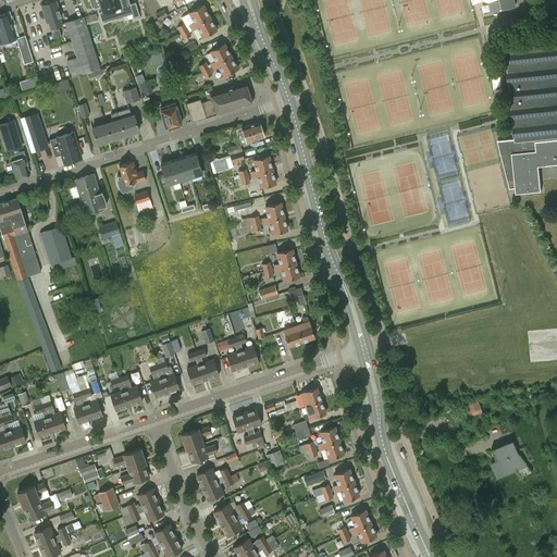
[(98,0),(102,12),(121,7),(119,0),(98,0)]
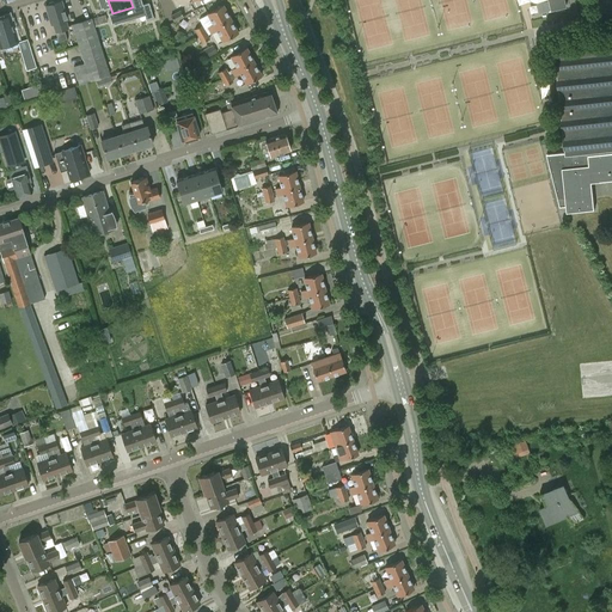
[(163,4),(161,4),(165,13),(169,12),(167,5),(173,4),(172,0),(167,0),(163,2),(163,4)]
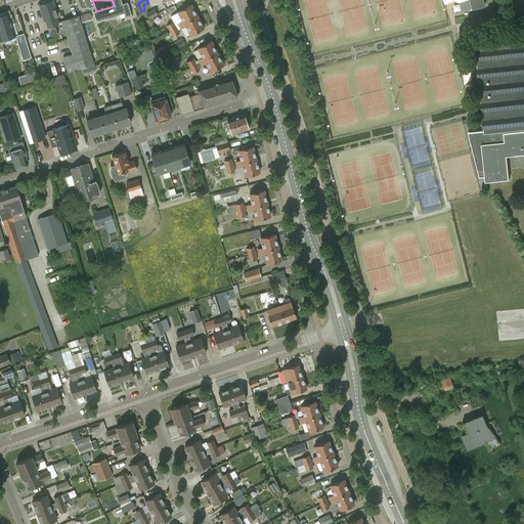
[(483,0),(453,0),(454,0),(455,1),(456,1),(456,2),(459,2),(460,2),(461,2),(468,0),(471,9),(485,6),(483,0)]
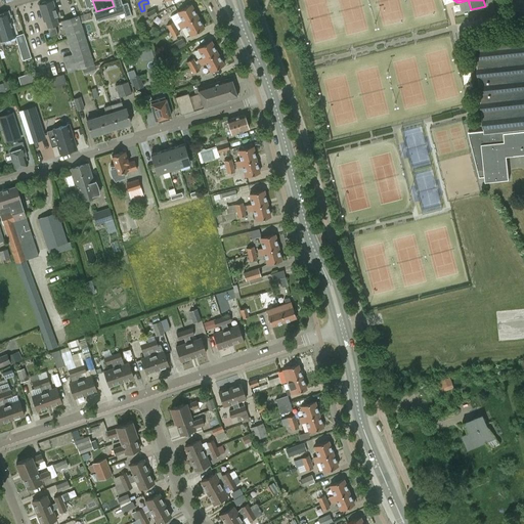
[(59,25),(57,17),(58,17),(53,1),(40,5),(44,22),(46,22),(50,37),(58,34),(55,26),(59,25)]
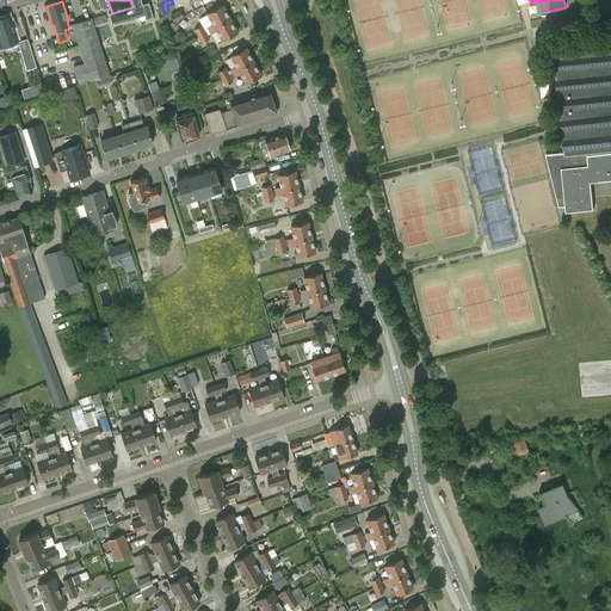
[(193,11),(191,6),(180,12),(179,10),(171,14),(170,12),(165,14),(168,24),(173,20),(174,22),(193,11)]
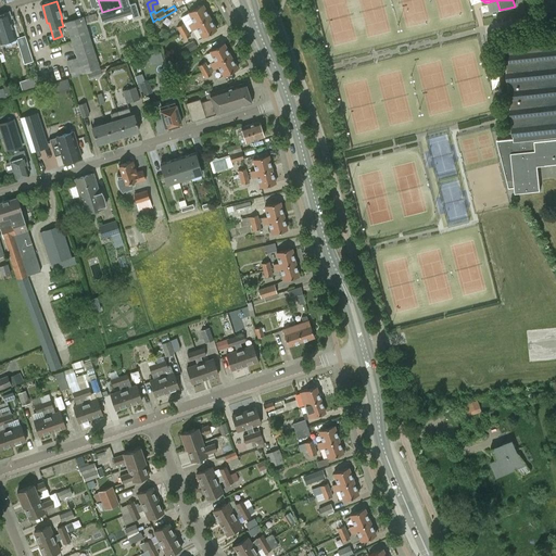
[(182,33),(210,17),(203,5),(189,13),(194,23),(186,27),(185,24),(179,27),(182,33)]
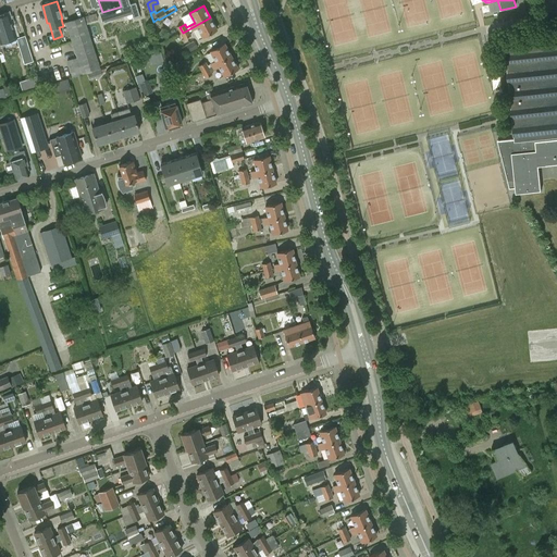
[(97,13),(85,16),(86,22),(99,19),(97,13)]
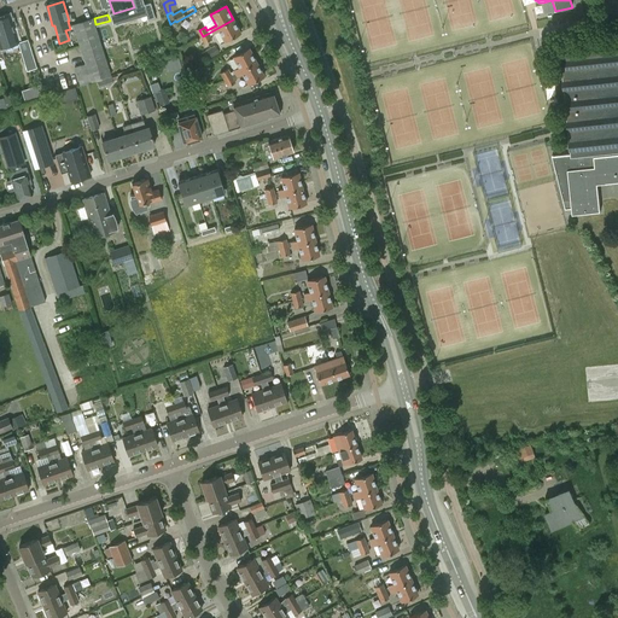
[(0,59),(4,58),(0,48),(18,42),(10,16),(0,18),(0,59)]
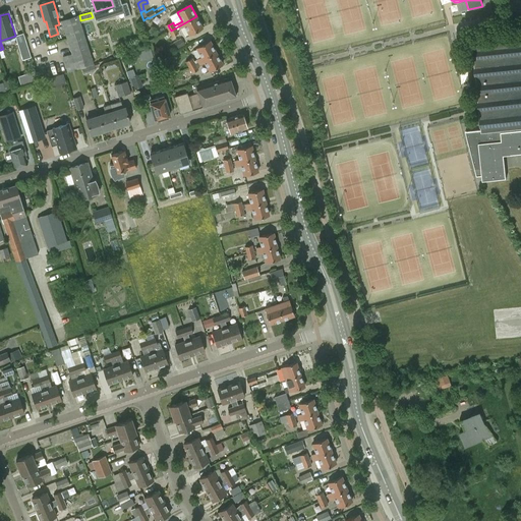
[(67,72),(81,68),(94,64),(78,15),(62,19),(68,39),(72,53),(62,57),(67,72)]
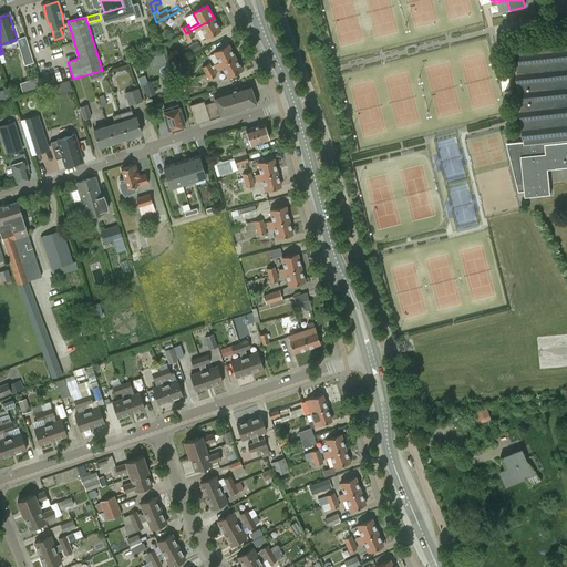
[(220,30),(214,18),(186,33),(189,39),(195,35),(193,33),(200,29),(206,38),(220,30)]
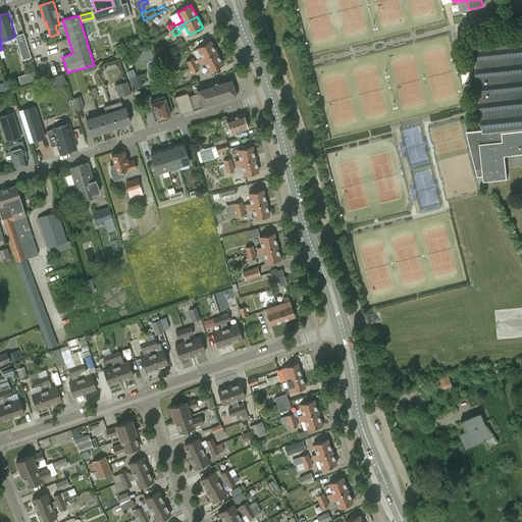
[(172,43),(175,49),(185,44),(180,38),(172,43)]
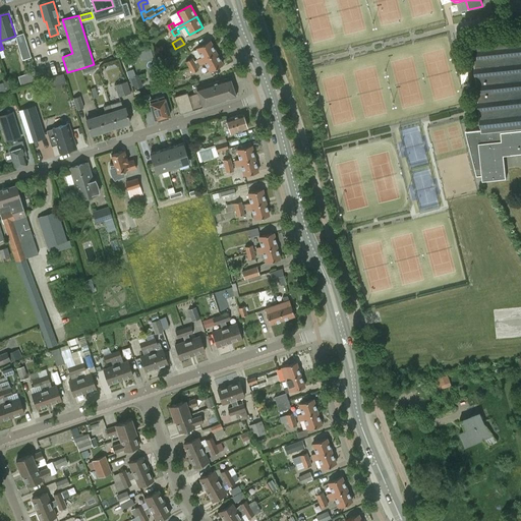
[(22,60),(31,57),(25,39),(16,42),(22,60)]
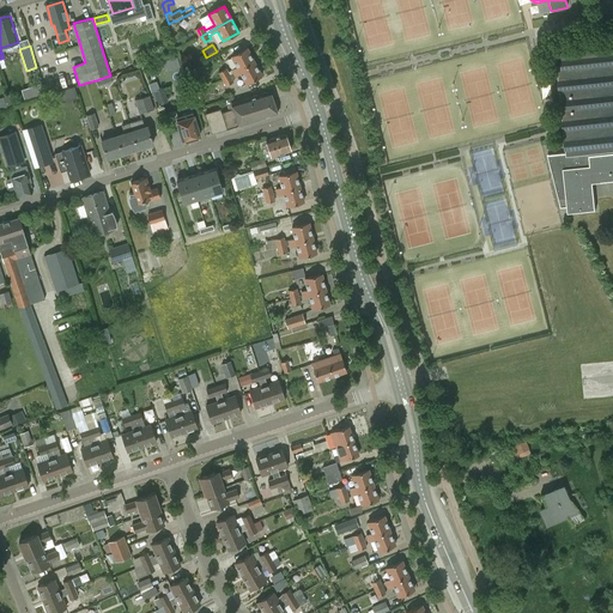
[(559,199),(566,198),(568,213),(595,210),(593,182),(612,180),(612,46),(557,53),(568,151),(547,153),(559,199)]
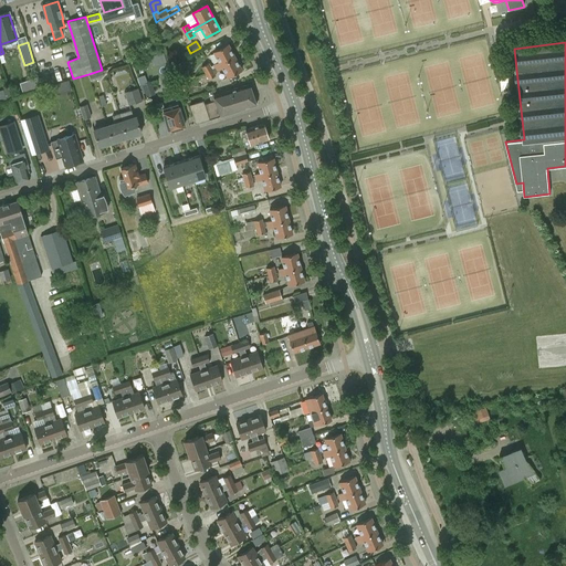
[(207,73),(234,58),(228,44),(215,52),(219,62),(211,66),(209,64),(203,66),(207,73)]
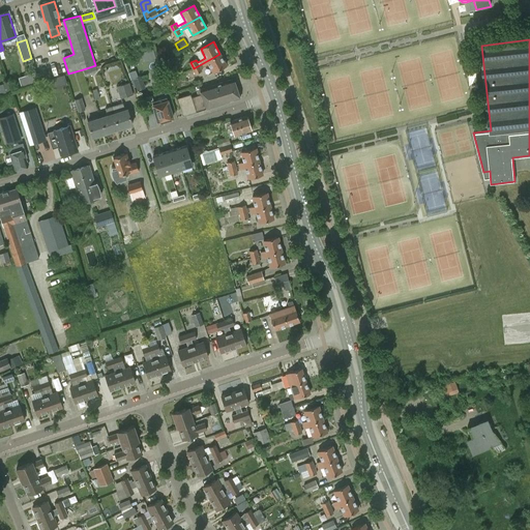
[(227,65),(219,54),(194,68),(197,74),(202,70),(201,67),(208,63),(213,72),(227,65)]
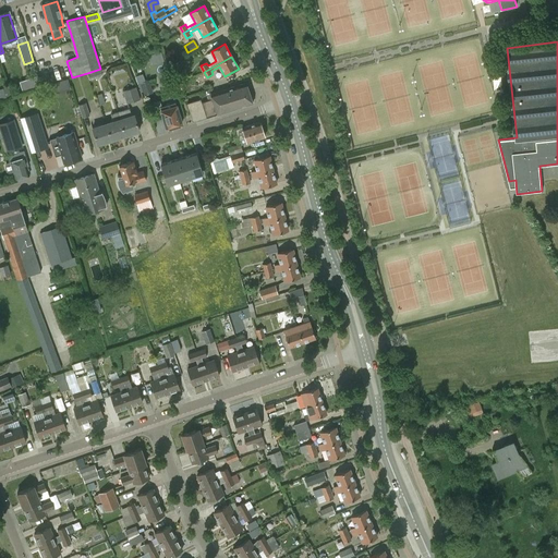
[(105,68),(100,69),(87,73),(89,79),(91,79),(91,82),(97,80),(96,76),(102,74),(101,72),(106,71),(105,68)]
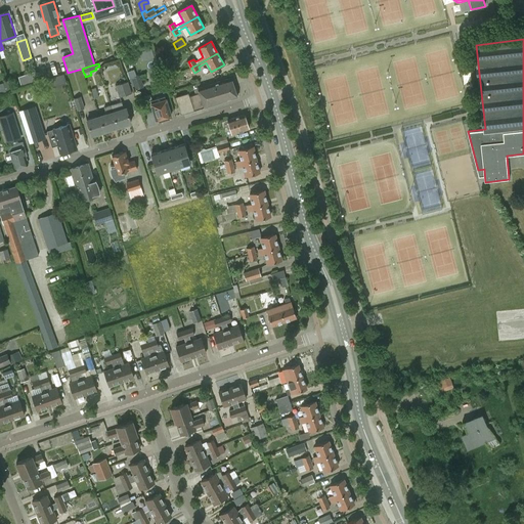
[(143,86),(140,75),(131,78),(135,89),(143,86)]
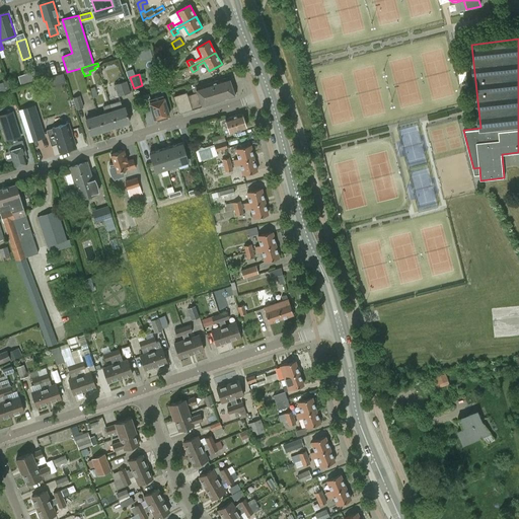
[(187,92),(173,96),(179,114),(181,113),(192,109),(233,97),(233,96),(234,94),(229,77),(196,88),(195,84),(184,87),(187,92)]
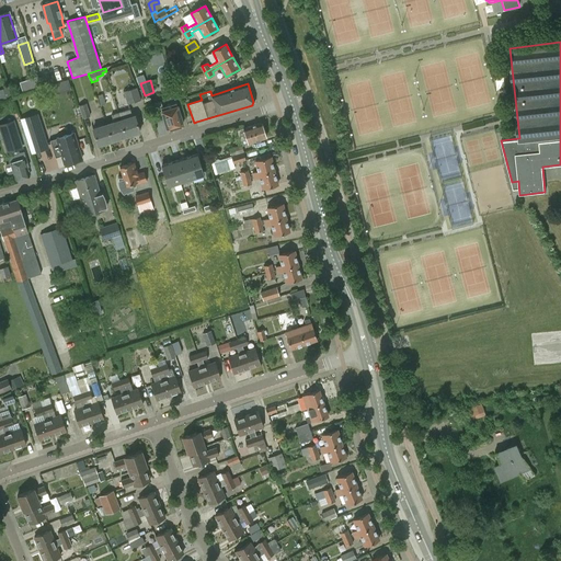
[(0,89),(0,100),(11,96),(8,87),(0,89)]
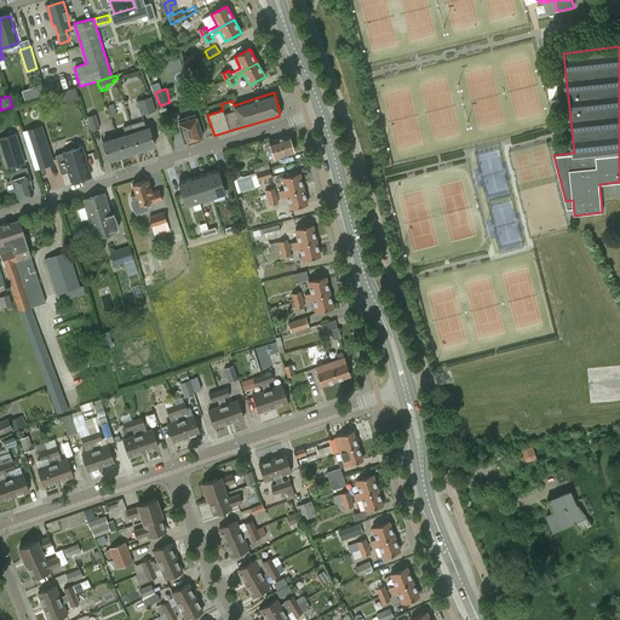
[(144,98),(149,113),(159,109),(154,96),(144,98)]
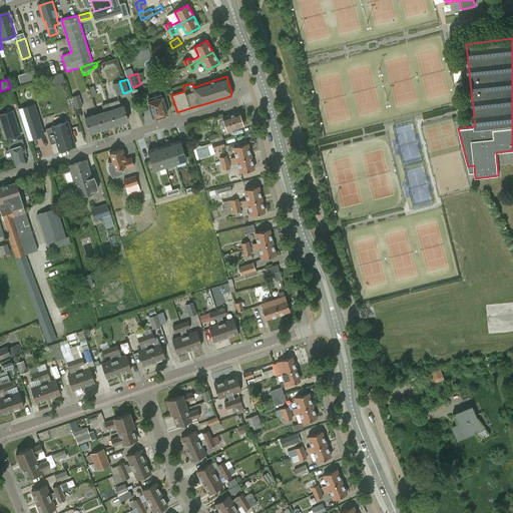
[(117,95),(123,93),(119,81),(113,83),(117,95)]
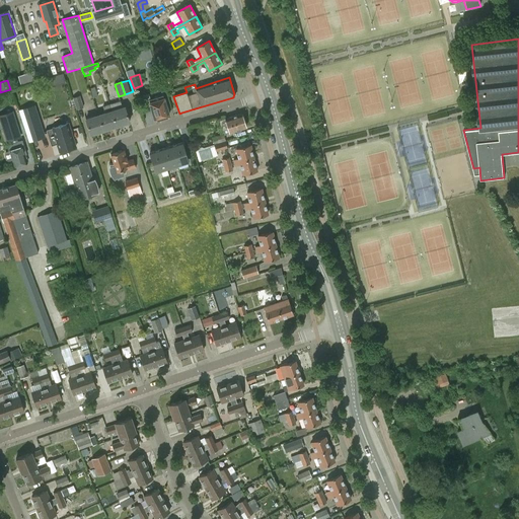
[(87,90),(91,89),(93,97),(97,96),(94,86),(90,87),(89,84),(86,85),(87,90)]
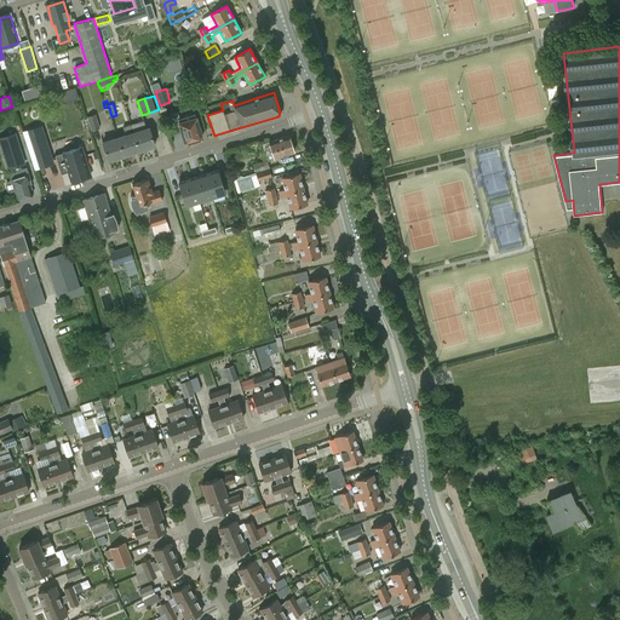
[(93,114),(87,115),(92,131),(98,128),(93,114)]
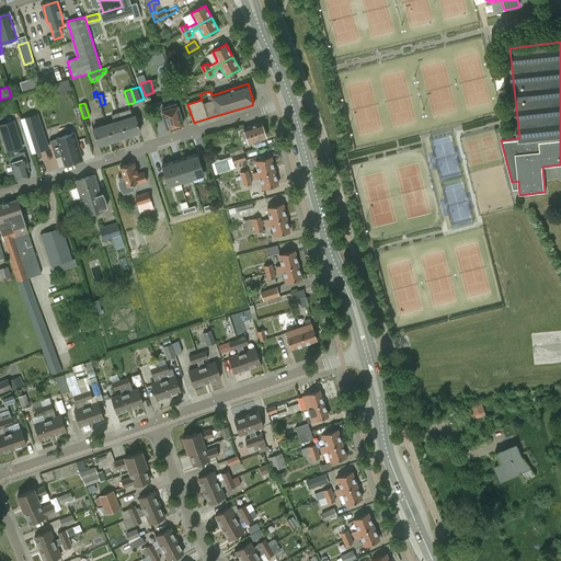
[(182,127),(181,126),(183,125),(176,104),(161,109),(168,129),(174,127),(175,129),(182,127)]
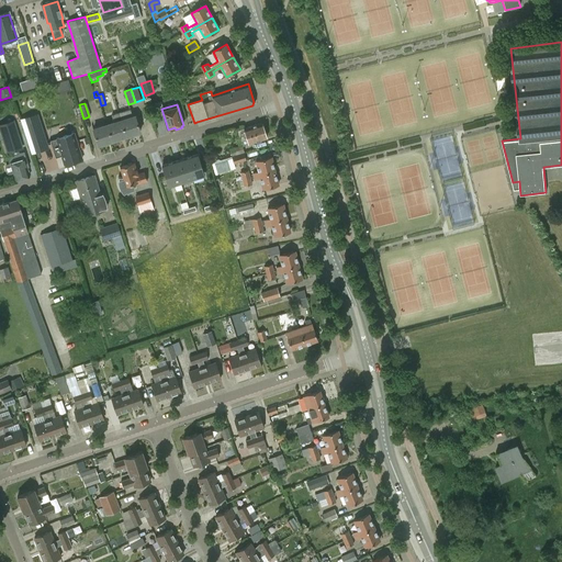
[(37,114),(21,120),(31,153),(48,147),(37,114)]
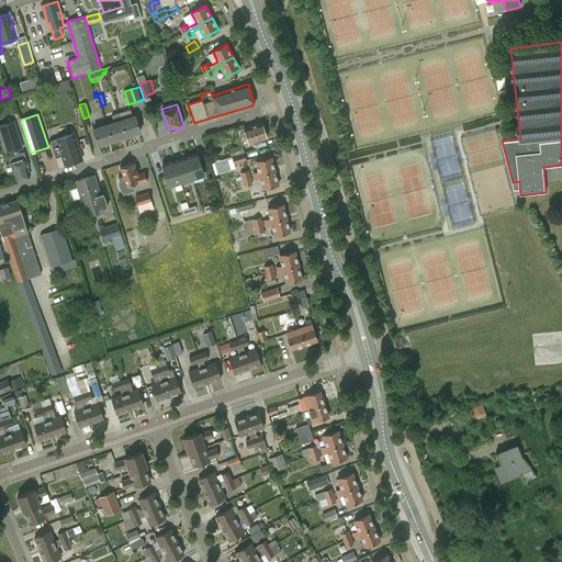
[(121,120),(126,136),(141,132),(135,115),(121,120)]
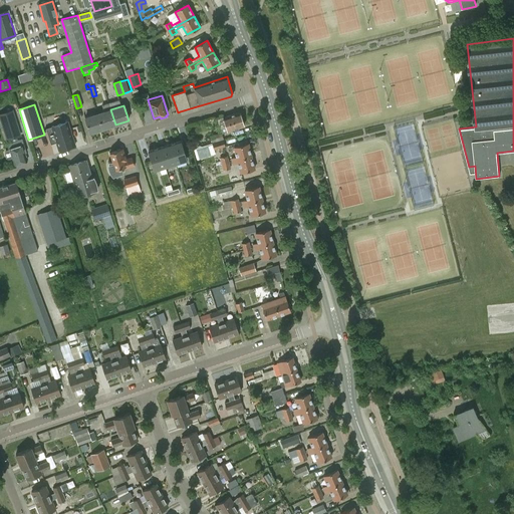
[(110,109),(98,113),(102,129),(115,124),(110,109)]
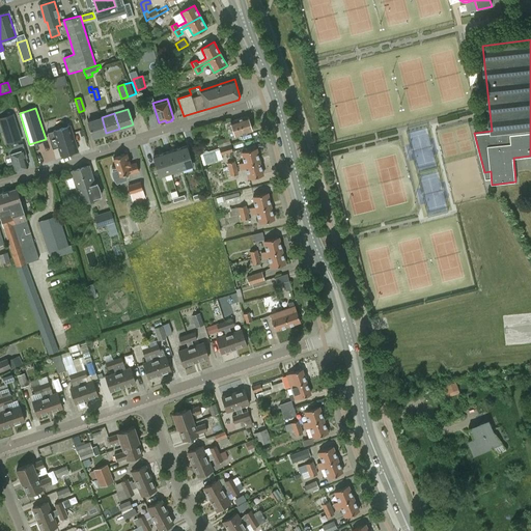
[(233,131),(234,136),(252,131),(247,116),(225,123),(227,132),(233,131)]
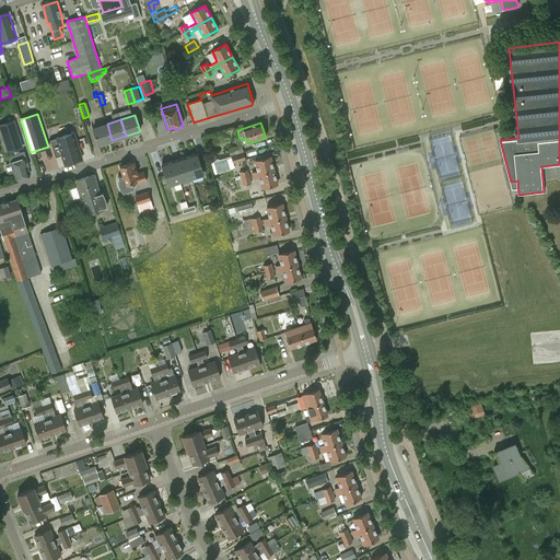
[(97,144),(112,140),(107,124),(93,128),(97,144)]
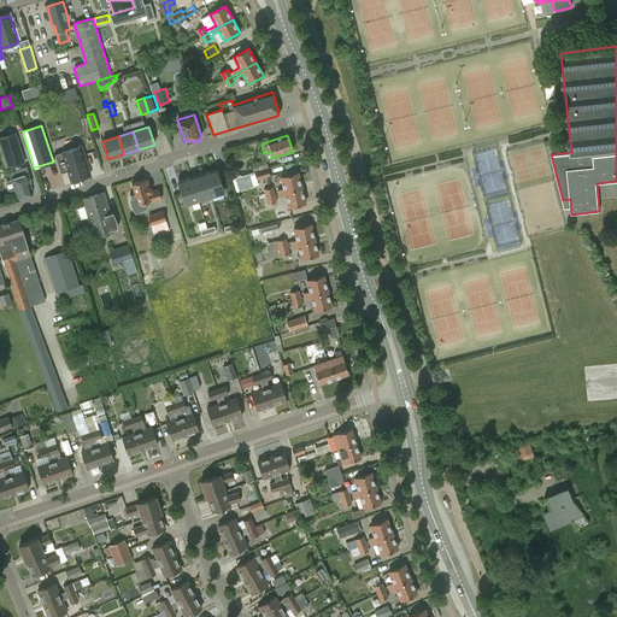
[(62,172),(68,170),(71,181),(89,175),(81,146),(56,154),(62,172)]
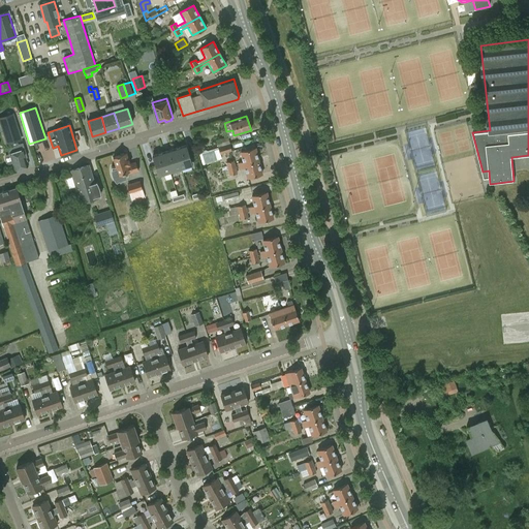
[(218,147),(228,144),(230,144),(229,138),(217,143),(218,147)]
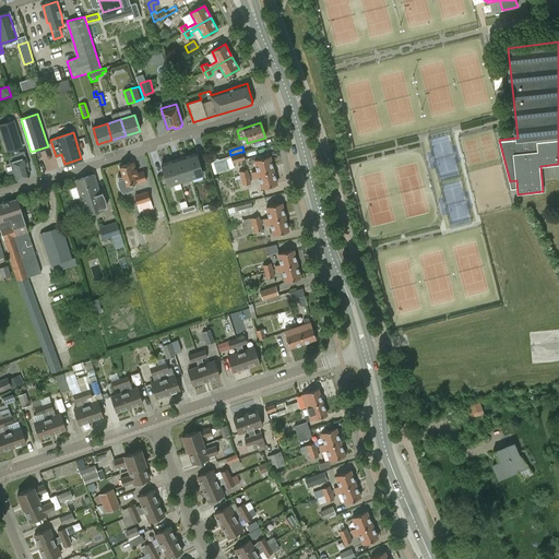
[(8,156),(15,179),(30,175),(26,167),(28,166),(24,152),(8,156)]
